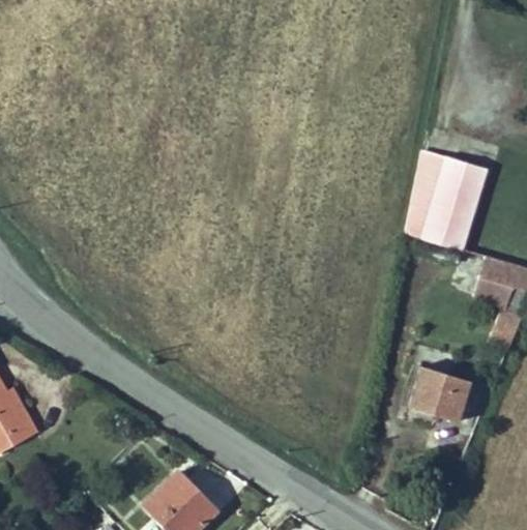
[(464,247),(489,171),(496,174),(505,148),(495,146),(488,170),(426,150),(415,199),(409,232),(439,241),(461,248),(463,249),(464,247)]
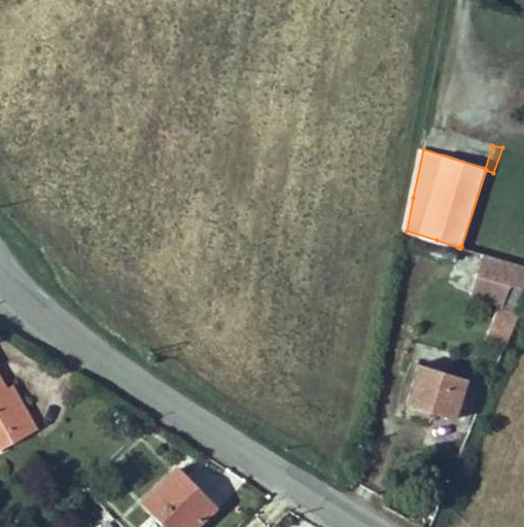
[(523,264),(485,253),(474,292),(523,307),(523,264)]
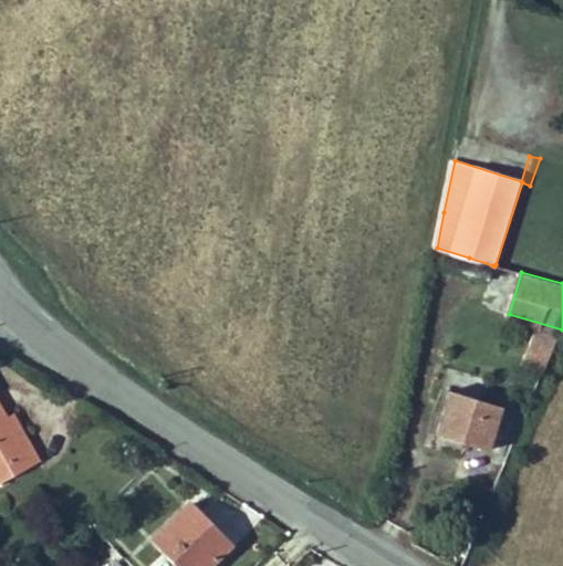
[(447,437),(460,395),(450,391),(438,433),(447,437)]
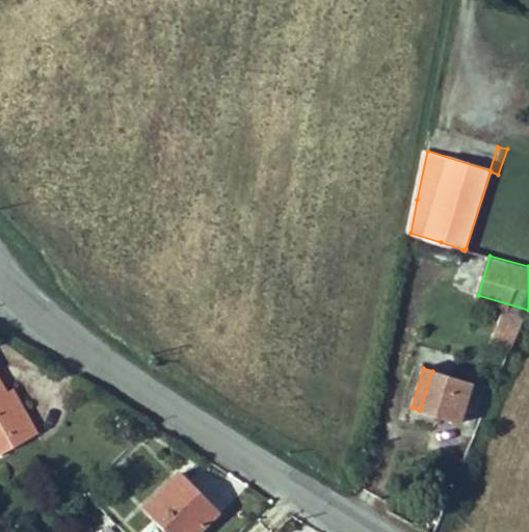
[(463,423),(475,381),(432,371),(420,410),(463,423)]
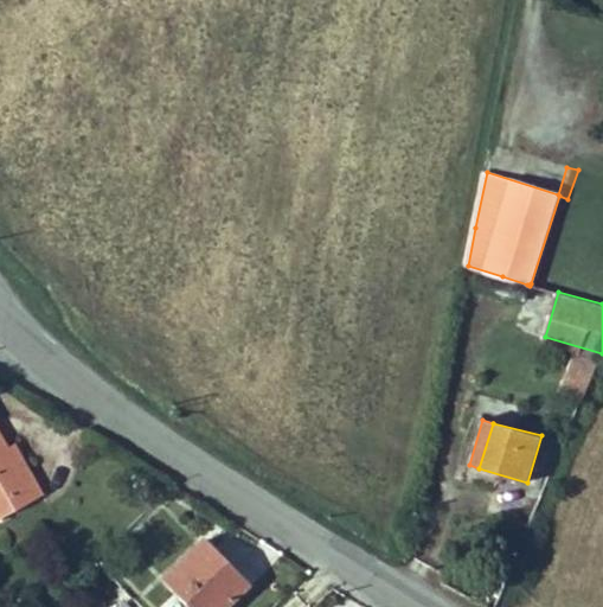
[(0,518),(46,493),(37,479),(29,484),(11,451),(0,429),(0,518)]
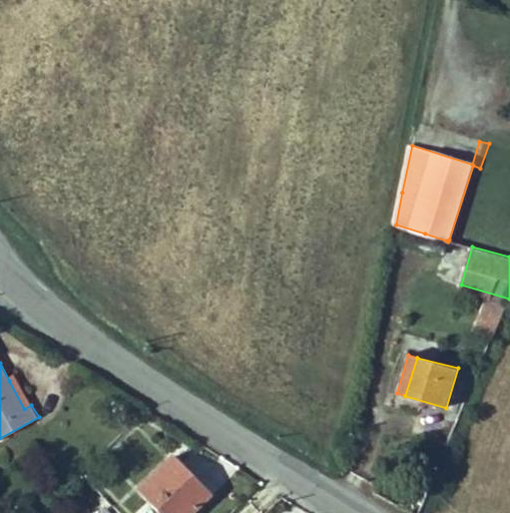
[(9,381),(24,409),(31,405),(16,377),(9,381)]
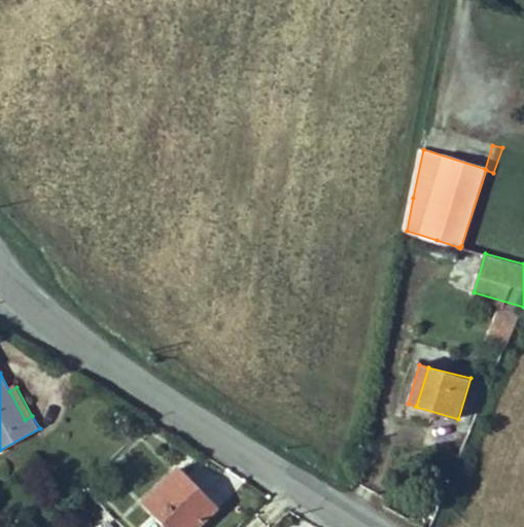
[(174,472),(189,489),(195,484),(179,468),(174,472)]
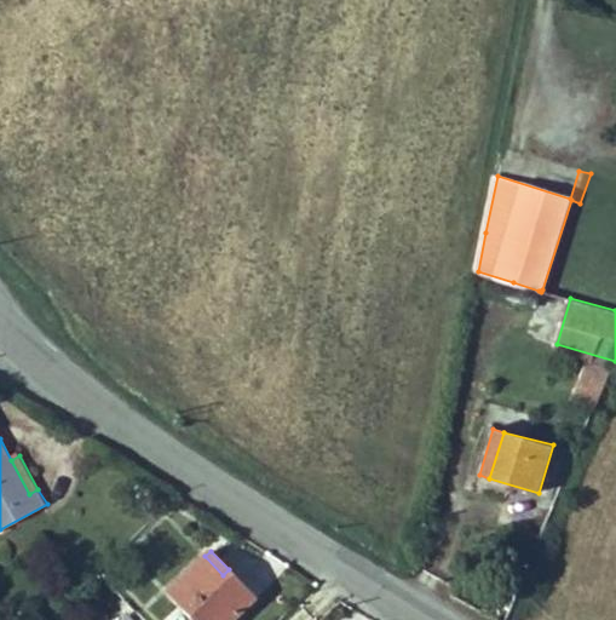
[(205,556),(171,590),(199,619),(230,619),(254,597),(229,569),(223,575),(205,556)]
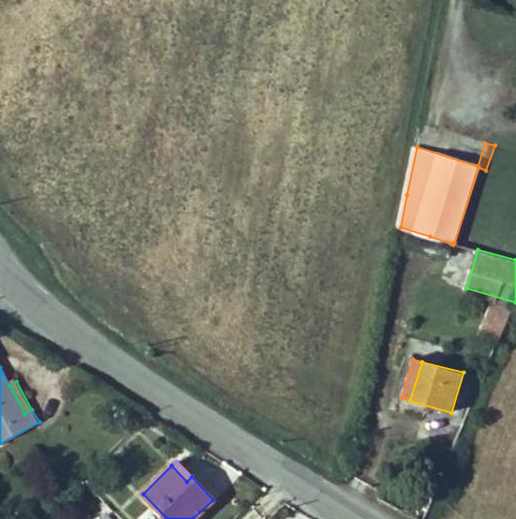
[(125,508),(133,518),(145,518),(153,513),(141,496),(125,508)]
